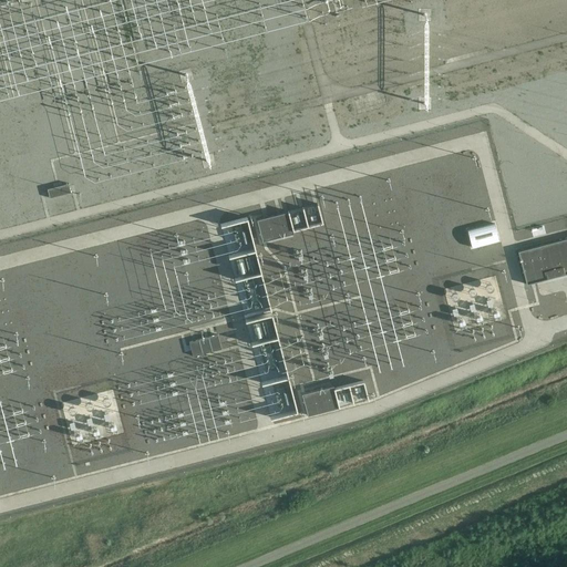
[(68,183),(47,188),(49,198),(71,193),(68,183)]
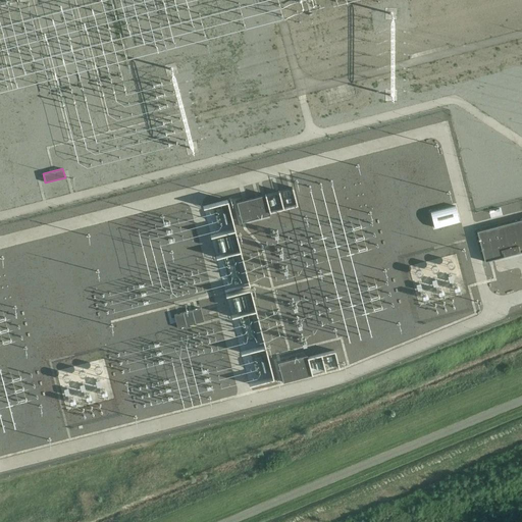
[(264,195),(236,202),(241,222),(270,214),(269,212),(264,195)]
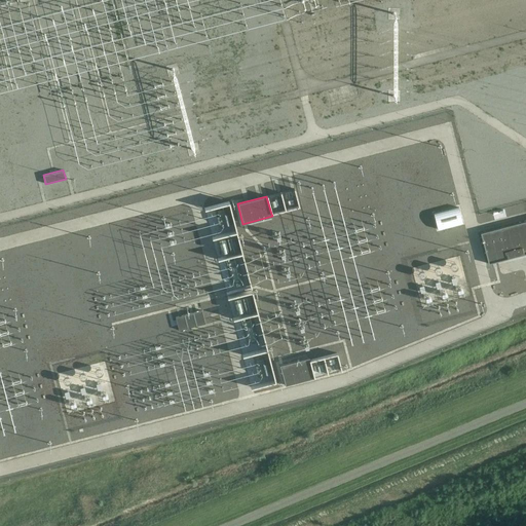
[(525,220),(480,233),(488,264),(525,254),(525,220)]
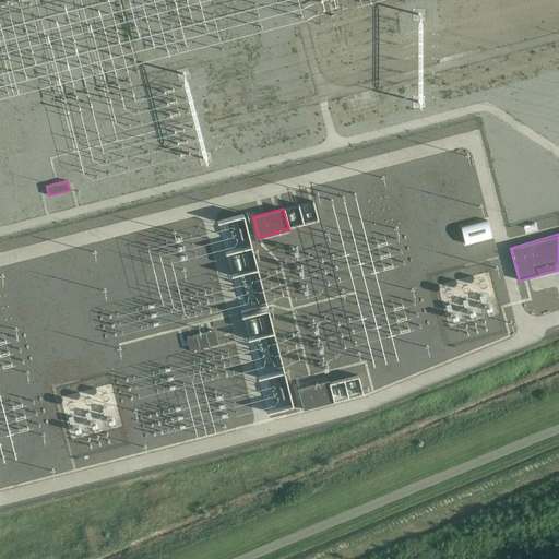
[(214,330),(205,332),(209,346),(217,344),(214,330)]
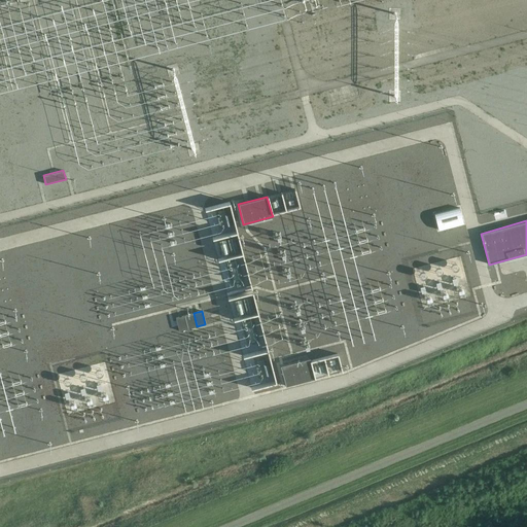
[(194,313),(184,315),(187,328),(197,326),(194,313)]
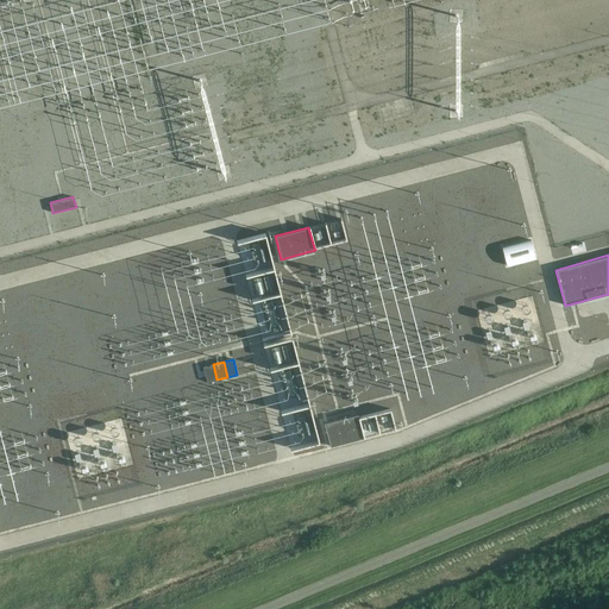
[(213,364),(202,368),(207,382),(217,380),(213,364)]
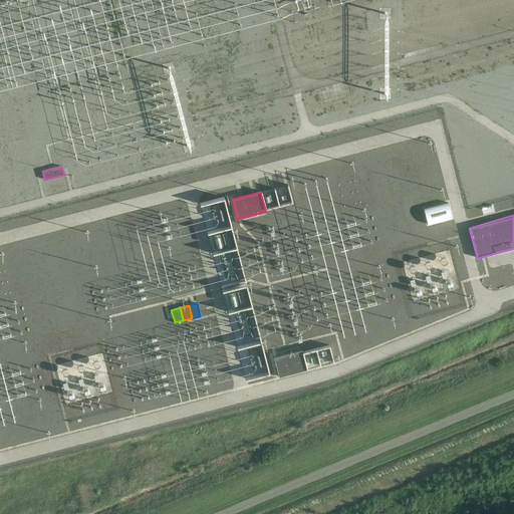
[(302,349),(273,356),(278,376),(306,369),(302,352),(302,351),(302,349)]
